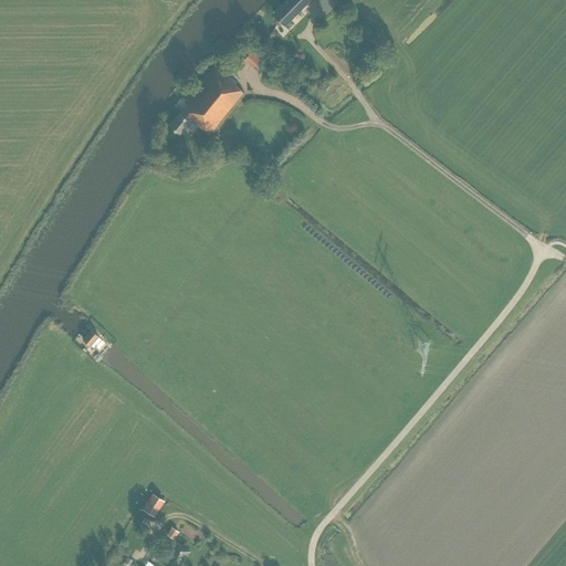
[(300,3),(294,0),(279,0),(262,22),(275,33),(300,3)]
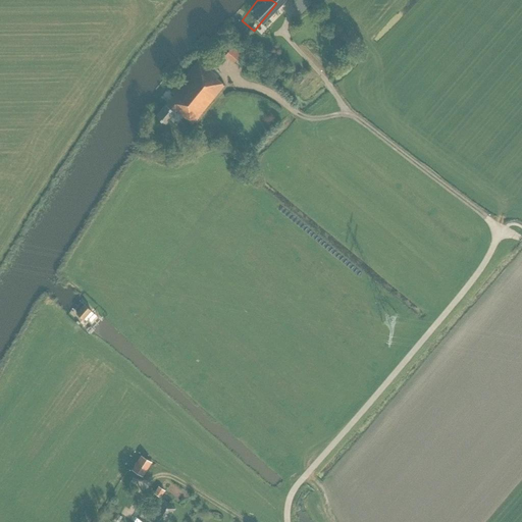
[(302,9),(310,0),(292,0),(293,0),(302,9)]
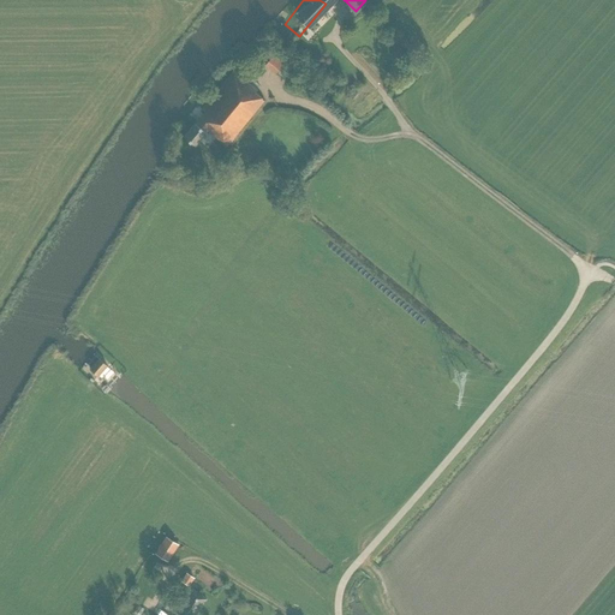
[(276,49),(266,63),(276,72),(287,59),(276,49)]
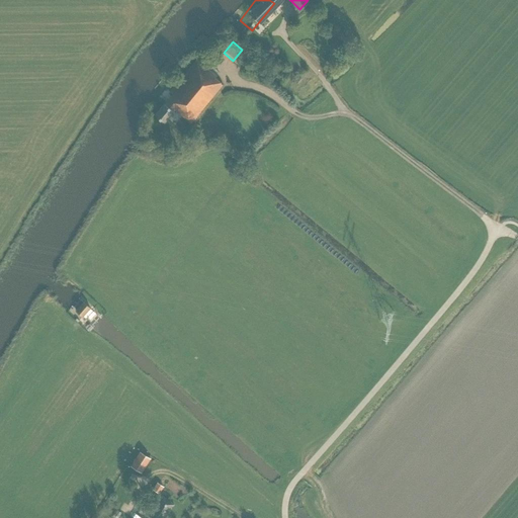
[(164,121),(174,109),(190,122),(223,84),(216,78),(217,77),(196,60),(171,90),(173,92),(155,114),(164,121)]
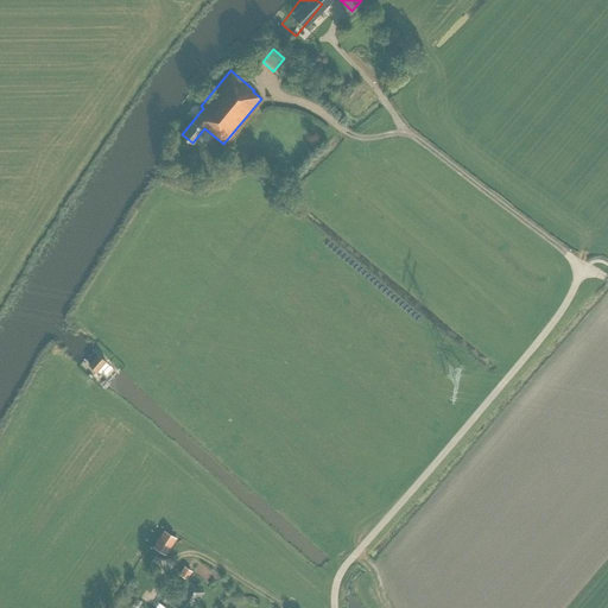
[(106,361),(99,355),(89,365),(96,372),(106,361)]
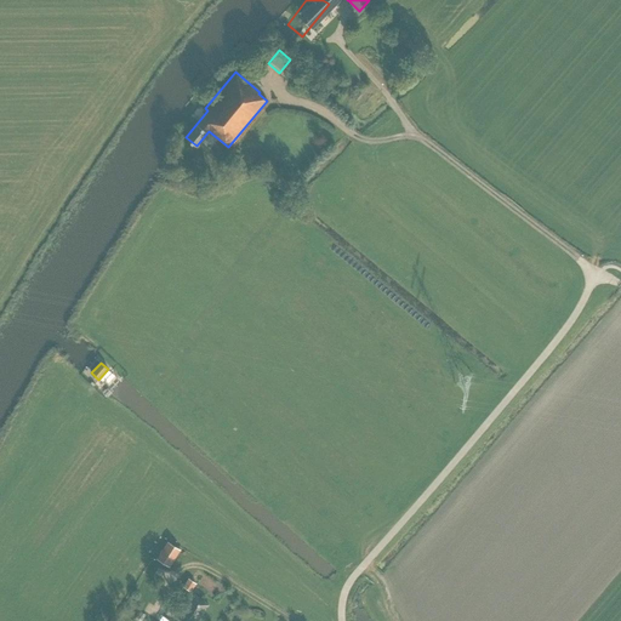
[(181,550),(167,541),(157,559),(169,568),(181,550)]
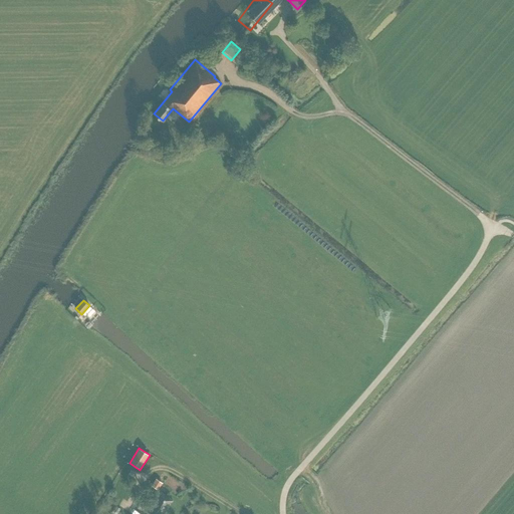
[(156,479),(152,486),(158,490),(163,483),(156,479)]
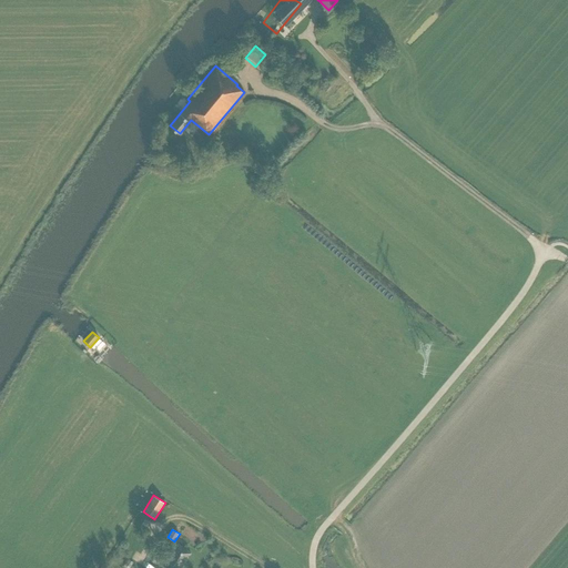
[(168,557),(159,550),(156,554),(151,561),(161,567),(180,567),(190,553),(176,544),(168,557)]
